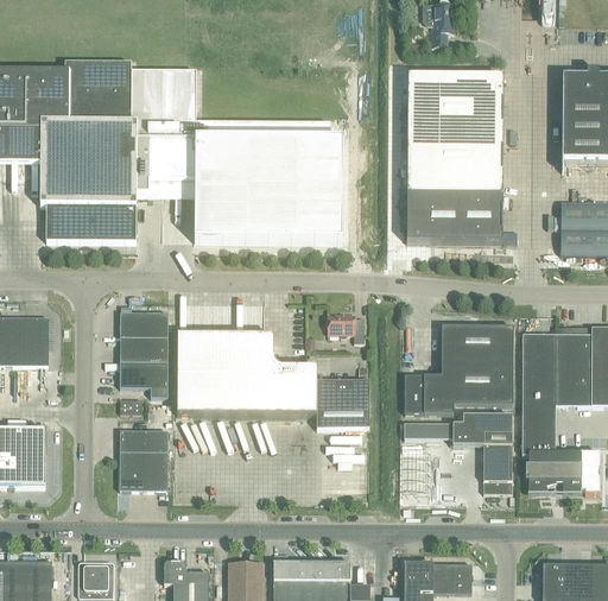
[(438,0),(438,2),(423,2),(423,18),(428,21),(434,21),(434,30),(428,30),(428,44),(445,44),(445,31),(454,31),(454,14),(455,14),(456,2),(448,2),(448,0),(438,0)]
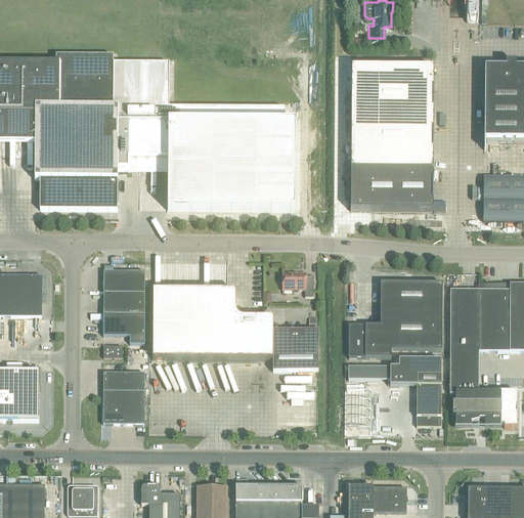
[(0,138),(34,139),(34,175),(40,175),(39,206),(117,207),(117,176),(117,165),(127,165),(128,155),(168,155),(167,207),(295,207),(295,120),(285,120),(285,103),(169,103),(169,59),(113,59),(113,51),(55,51),(55,59),(0,58),(0,138)]
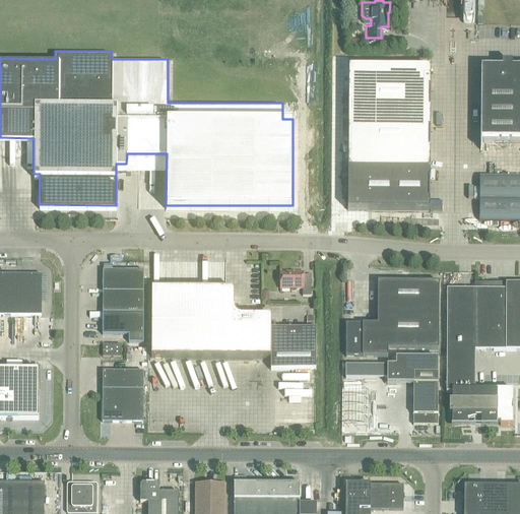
[(502,63),(480,63),(480,144),(481,144),(481,134),(519,134),(519,63),(512,63),(512,58),(502,58),(502,63)]
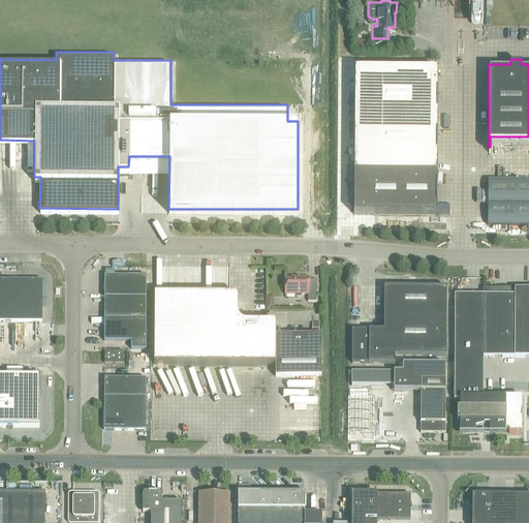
[(436,210),(437,64),(354,63),(353,209),(436,210)]
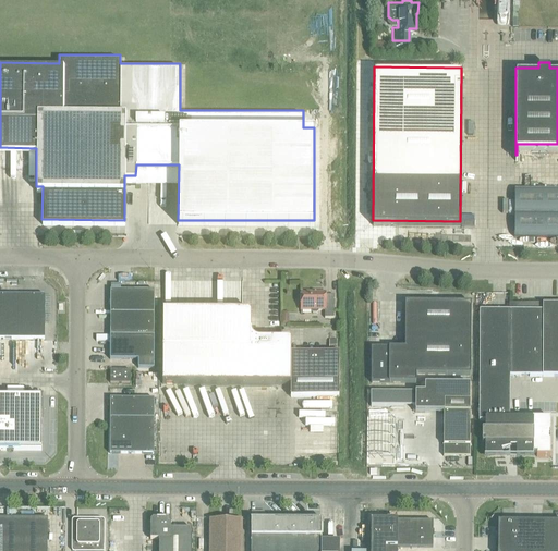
[(557,183),(514,183),(514,207),(514,231),(557,231),(557,183)]
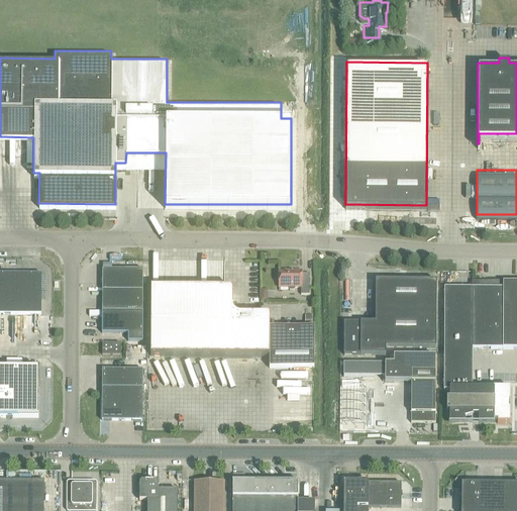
[(102,264),(102,285),(133,285),(142,285),(142,264),(102,264)]
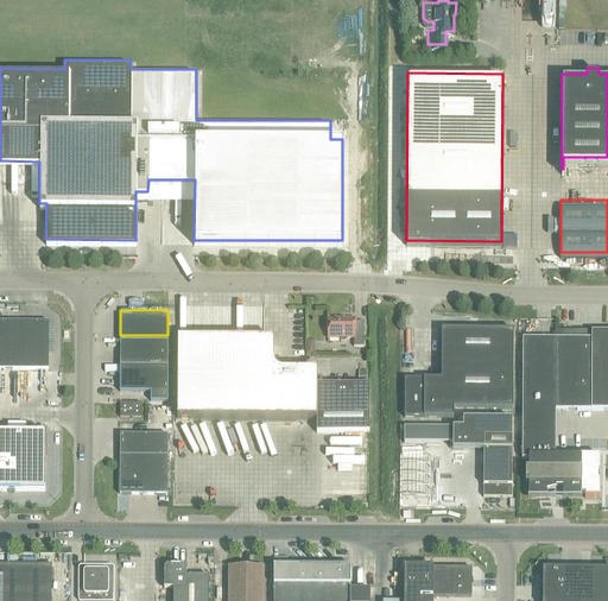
[(354,312),(328,312),(328,331),(339,331),(339,334),(341,335),(344,335),(347,334),(347,331),(353,331),(353,341),(363,341),(363,327),(354,327),(354,312)]
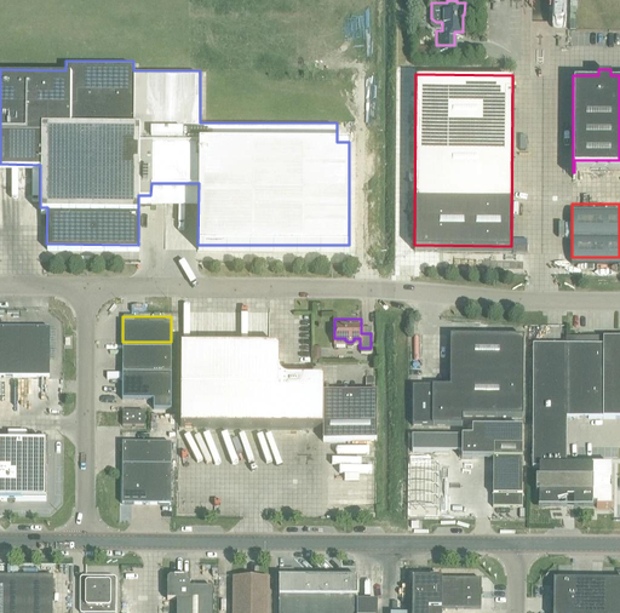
[(0,321),(0,370),(19,371),(19,321),(0,321)]
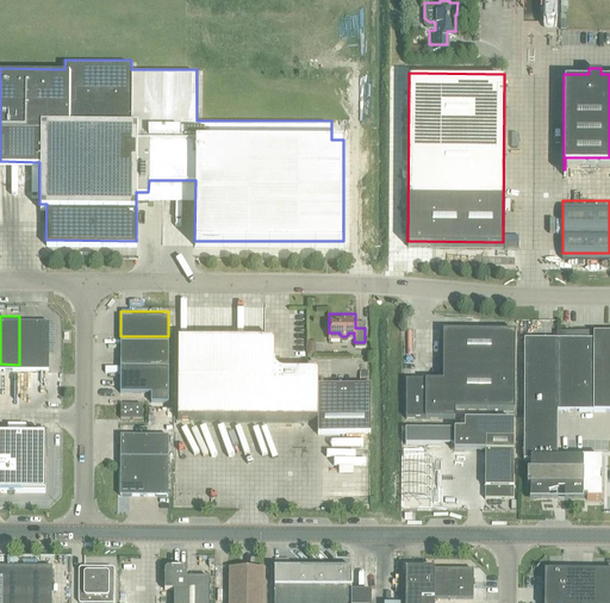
[(19,316),(19,365),(49,365),(49,316),(19,316)]
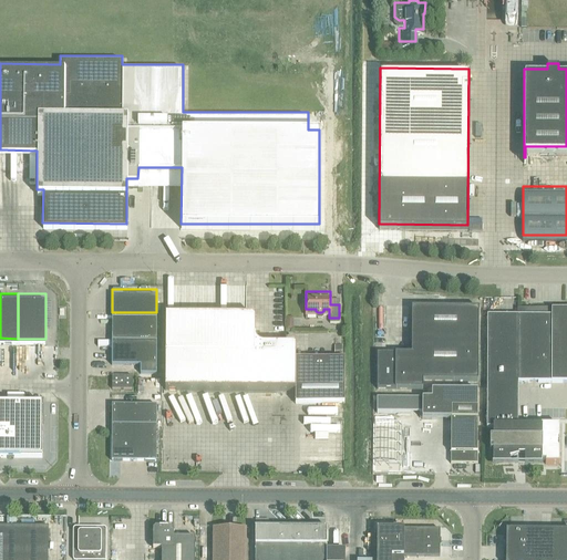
[(377,383),(422,383),(422,374),(477,375),(478,302),(411,301),(411,348),(377,348),(377,383)]
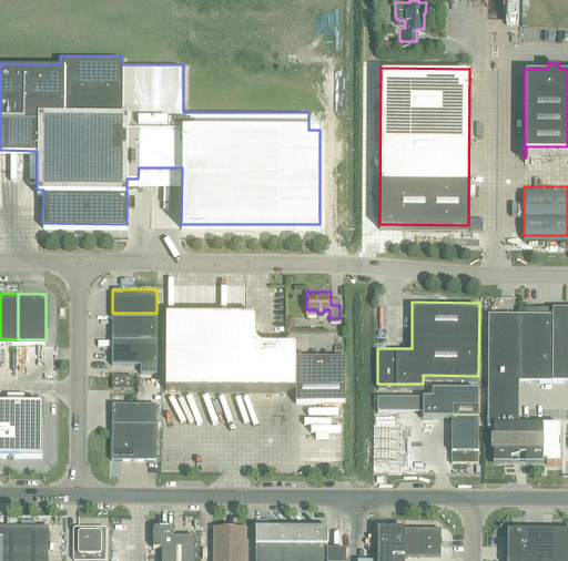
[(518,310),(487,310),(487,380),(514,380),(514,377),(567,377),(567,303),(518,303),(518,310)]
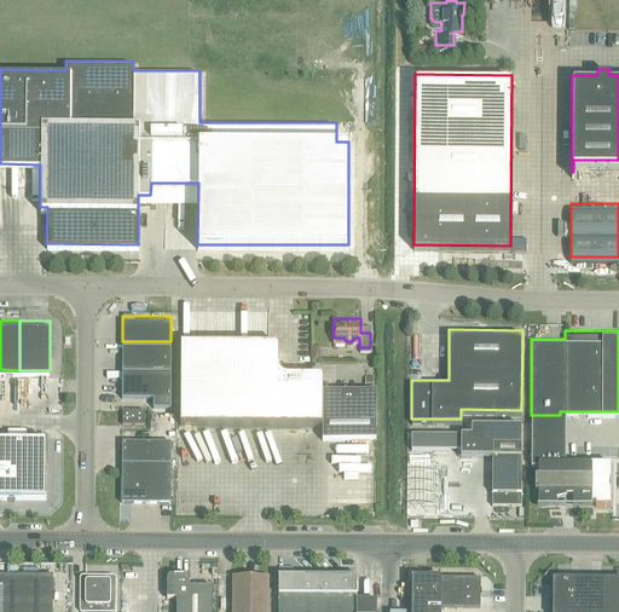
[(376,386),(322,386),(322,371),(294,371),(278,371),(278,340),(180,340),(180,420),(322,421),(322,434),(376,434),(376,386)]
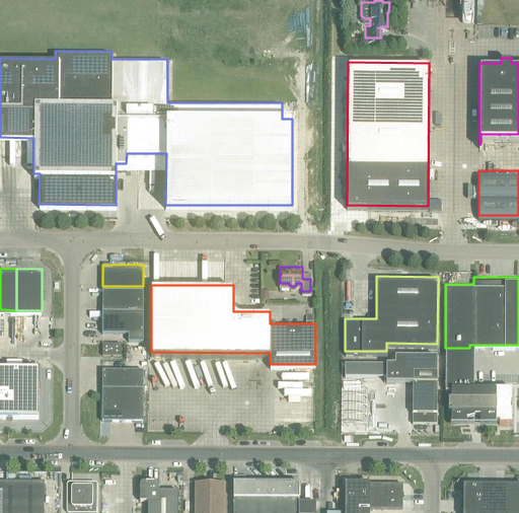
[(102,286),(102,307),(143,307),(143,286),(134,286),(102,286)]
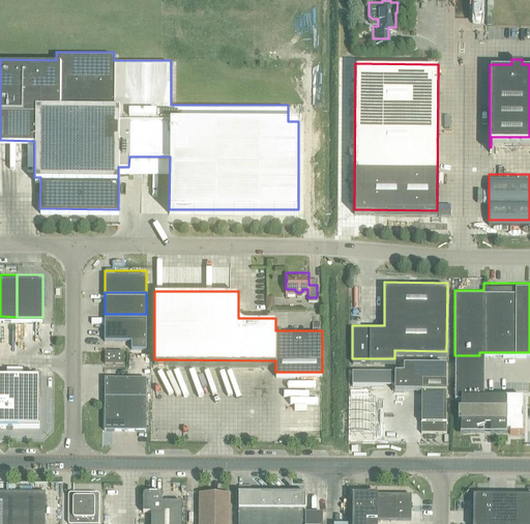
[(146,314),(105,314),(105,336),(131,336),(131,344),(146,344),(146,314)]
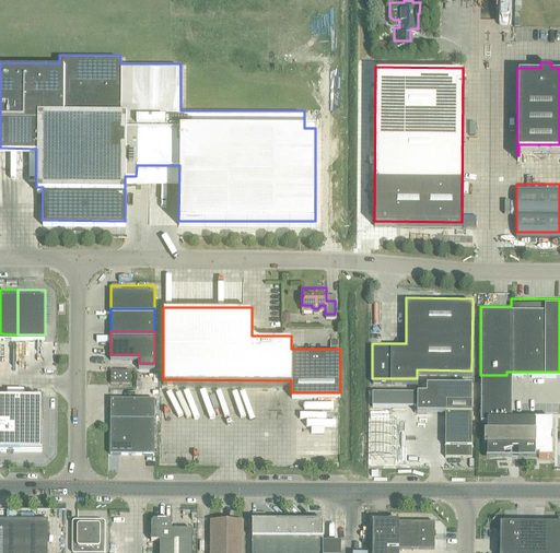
[(111,365),(111,378),(130,378),(130,365),(111,365)]
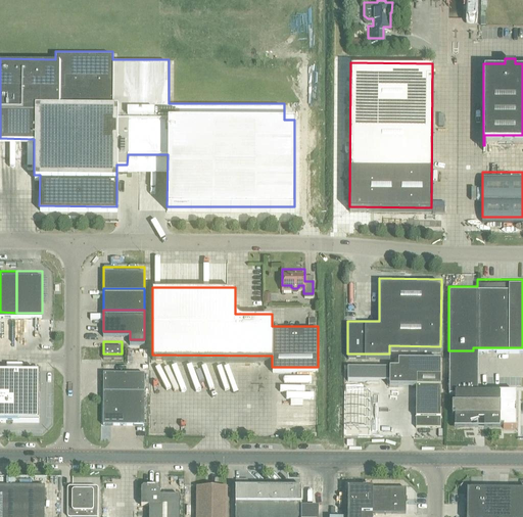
[(473,350),(448,350),(448,389),(455,389),(455,400),(453,400),(453,398),(452,398),(452,411),(453,411),(453,410),(455,410),(455,416),(454,423),(471,423),(469,418),(471,417),(472,421),(475,421),(475,422),(476,422),(476,416),(477,416),(477,414),(483,414),(483,420),(483,423),(500,423),(500,420),(503,420),(503,423),(515,423),(516,387),(500,387),(473,387),(473,350)]
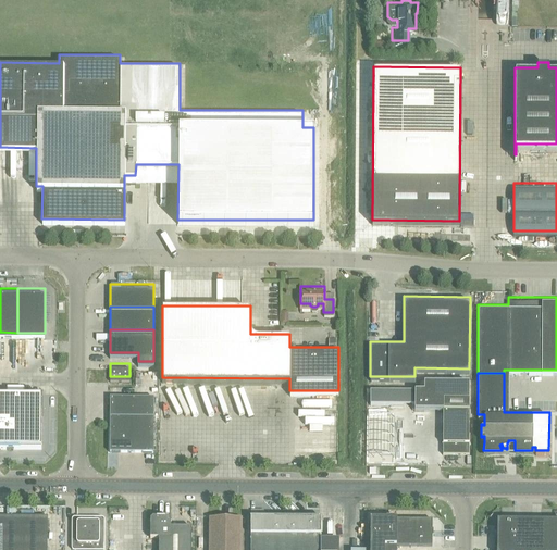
[(413,386),(413,405),(443,407),(442,449),(469,450),(469,395),(469,378),(423,378),(423,386),(413,386)]
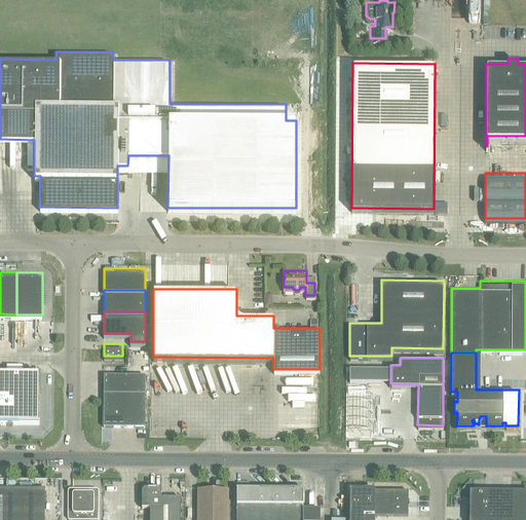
[(349,378),(390,378),(390,365),(349,365),(349,378)]
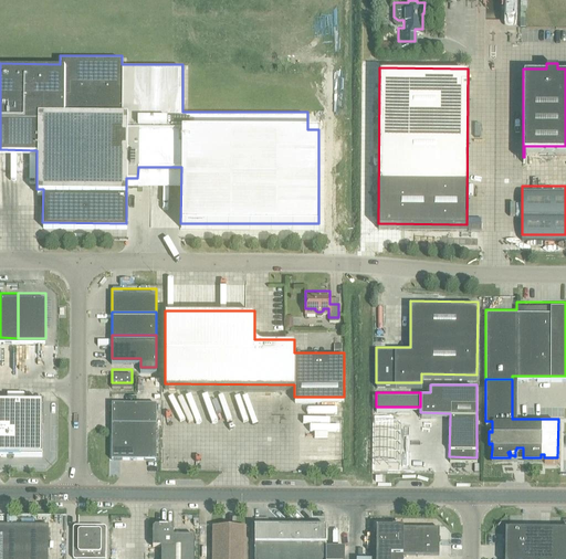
[(0,450),(41,451),(42,398),(0,397),(0,450)]
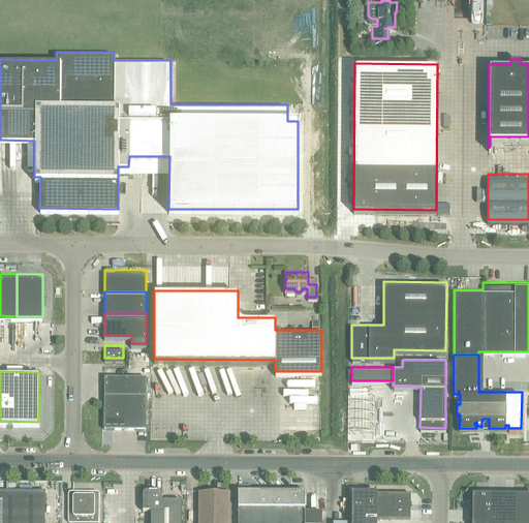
[(104,391),(103,425),(146,425),(146,373),(104,372),(104,383),(102,386),(102,390),(104,391)]
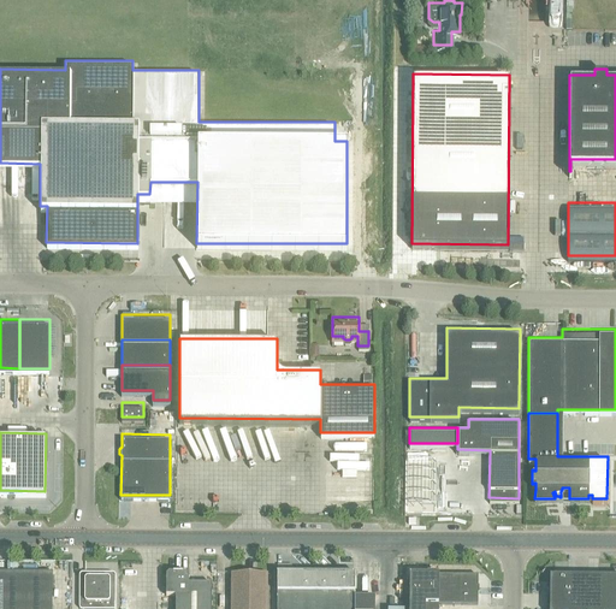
[(436,497),(436,443),(409,443),(407,443),(407,497),(436,497)]
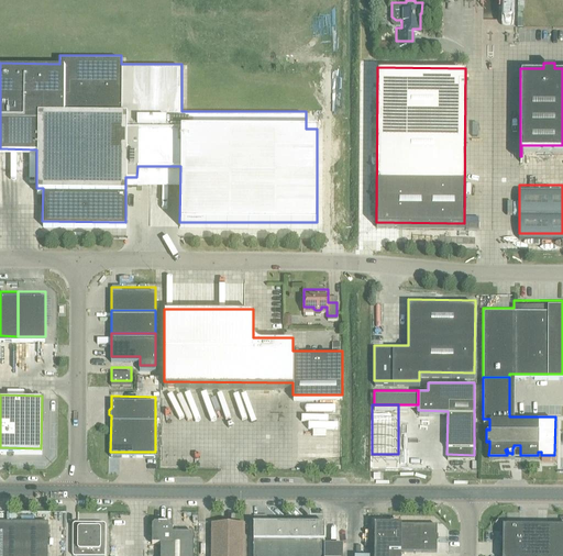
[(302,409),(302,453),(319,453),(319,456),(346,456),(348,413),(339,413),(327,413),(327,414),(317,414),(317,409),(302,409)]
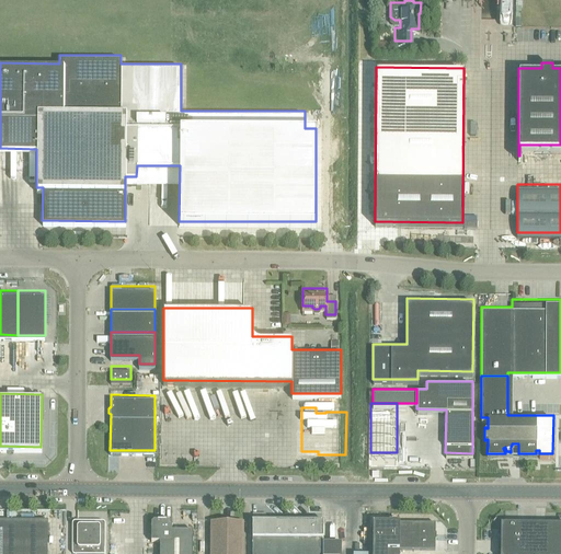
[(0,515),(0,553),(47,553),(47,516),(0,515)]
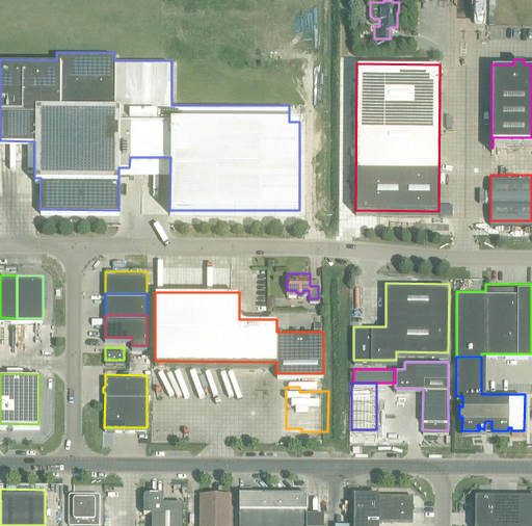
[(71,525),(99,525),(99,493),(97,490),(75,490),(69,496),(68,517),(71,521),(72,521),(71,525)]
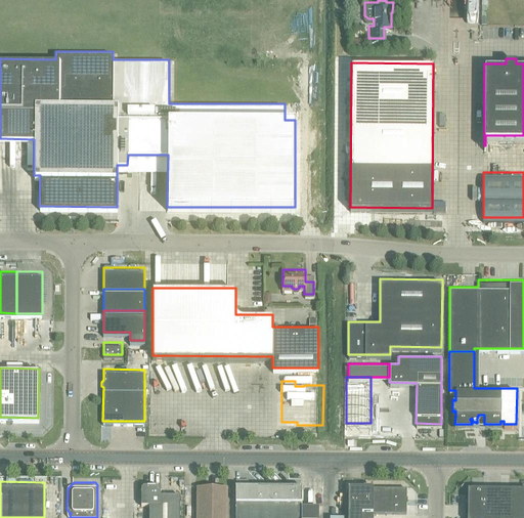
[(148,514),(148,517),(179,517),(180,491),(160,491),(161,484),(158,482),(143,482),(141,484),(140,502),(149,502),(148,514)]
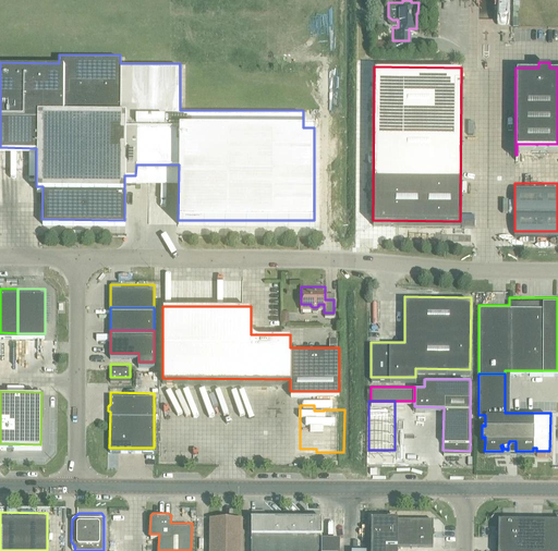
[(241,550),(242,513),(219,513),(209,513),(208,550),(241,550)]
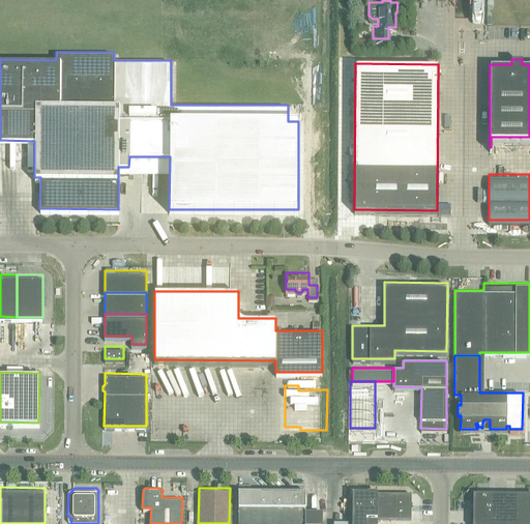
[(238,523),(320,523),(320,508),(304,508),(304,504),(302,504),(302,489),(240,489),(240,504),(238,504),(238,523)]
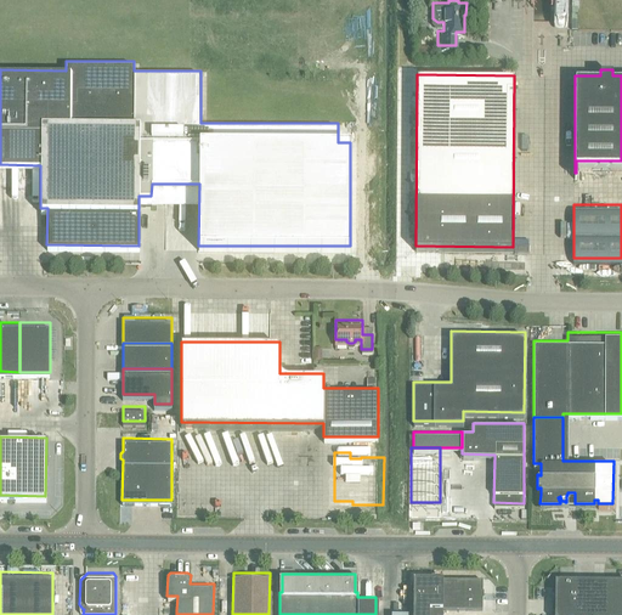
[(442,614),(442,604),(482,605),(482,593),(484,593),(484,586),(482,586),(482,575),(440,575),(440,574),(431,574),(431,575),(413,574),(412,614),(442,614)]
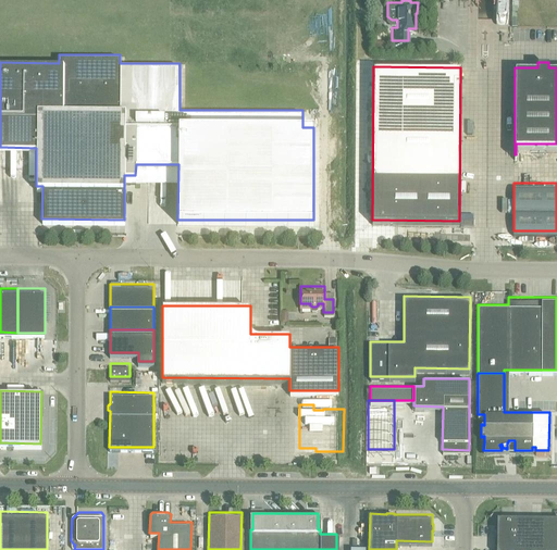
[(498,549),(529,549),(530,515),(497,515),(496,549),(498,549)]
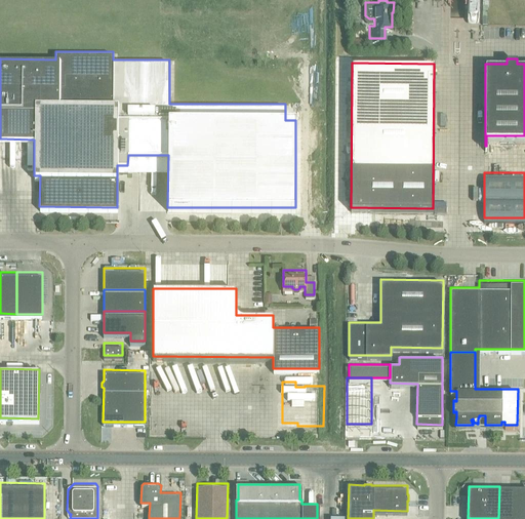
[(524,518),(524,486),(499,486),(498,518),(524,518)]
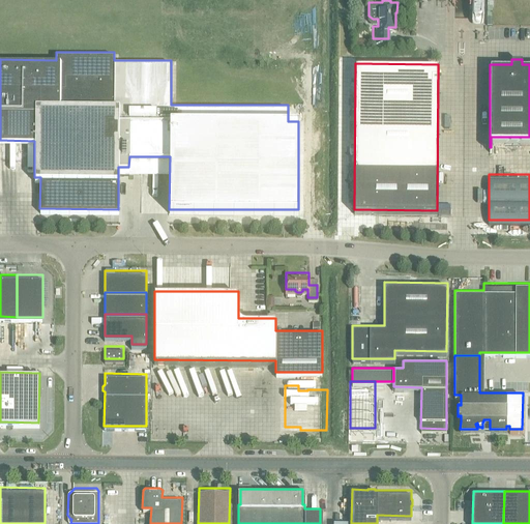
[(109,505),(109,523),(124,523),(124,505),(109,505)]
